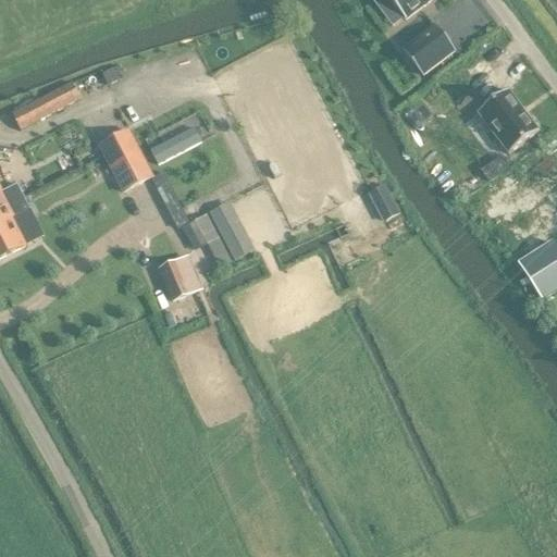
[(390,0),(405,20),(431,0),(390,0)]
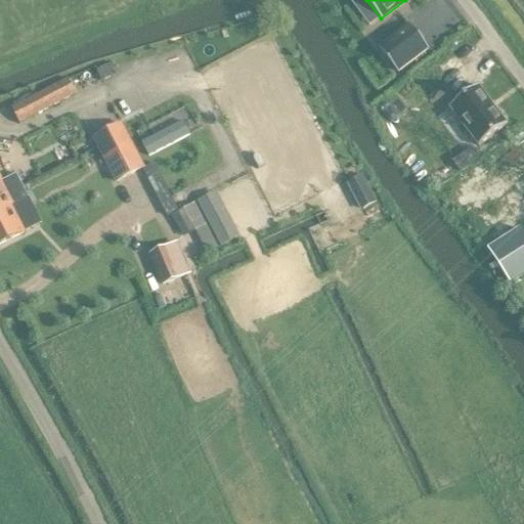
[(408,25),(379,46),(397,71),(427,48),(408,25)]
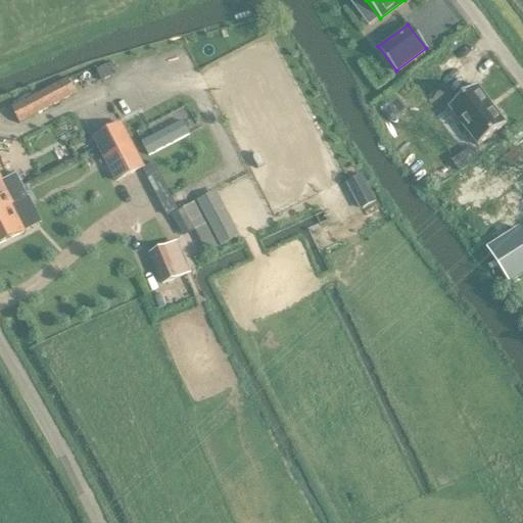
[(434,58),(410,77),(432,106),(457,88),(434,58)]
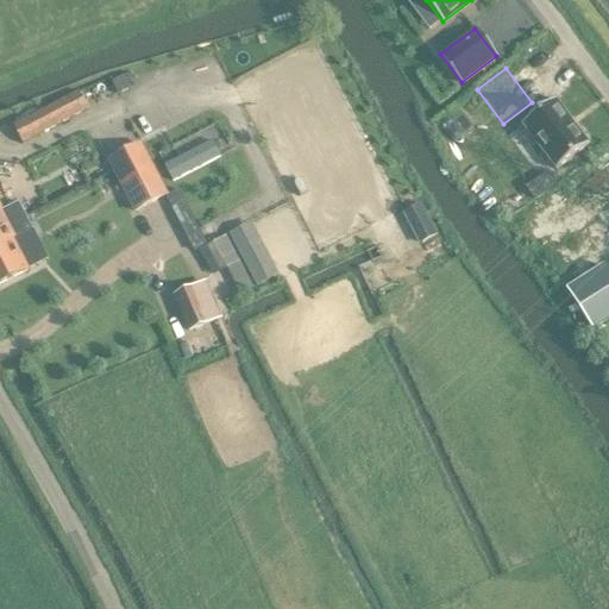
[(119,77),(112,81),(118,94),(131,88),(127,81),(132,77),(131,75),(130,71),(119,77)]
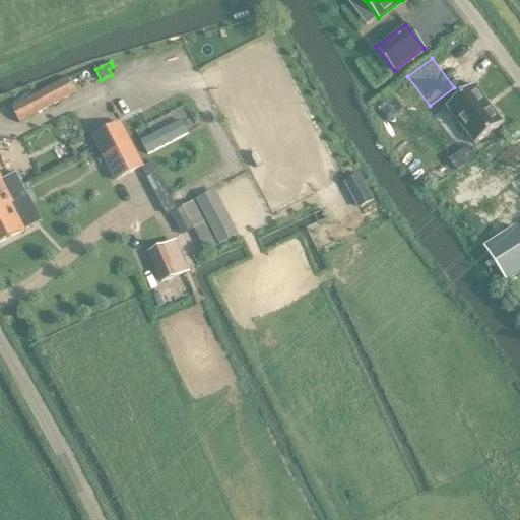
[(73,90),(68,79),(10,109),(16,120),(73,90)]
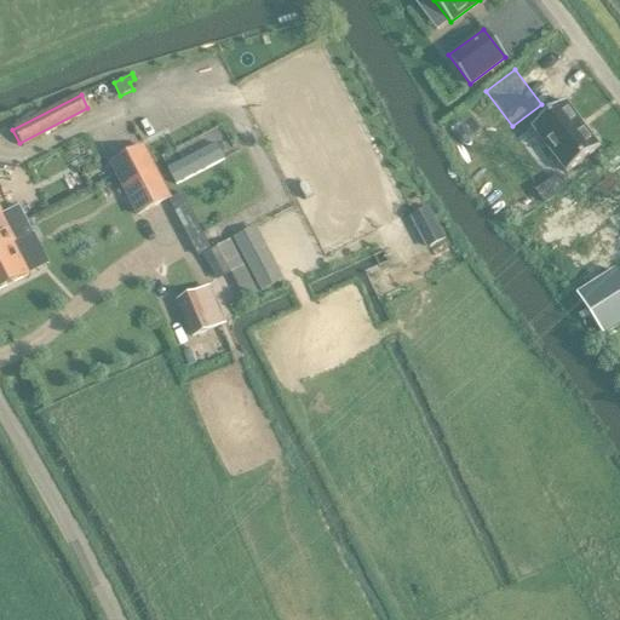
[(564,101),(530,126),(566,172),(600,148),(564,101)]
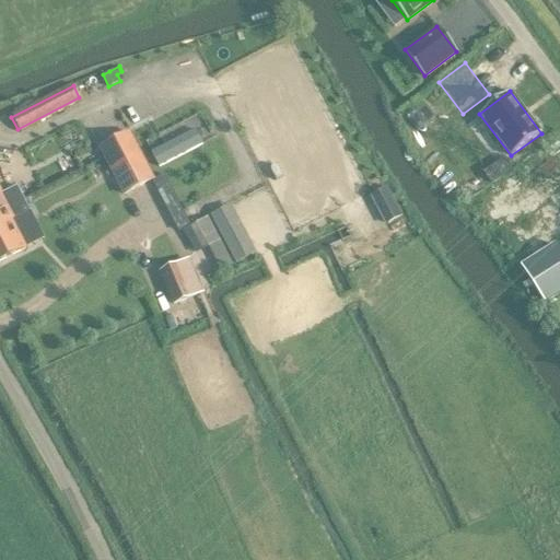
[(195,128),(151,152),(159,166),(202,143),(195,128)]
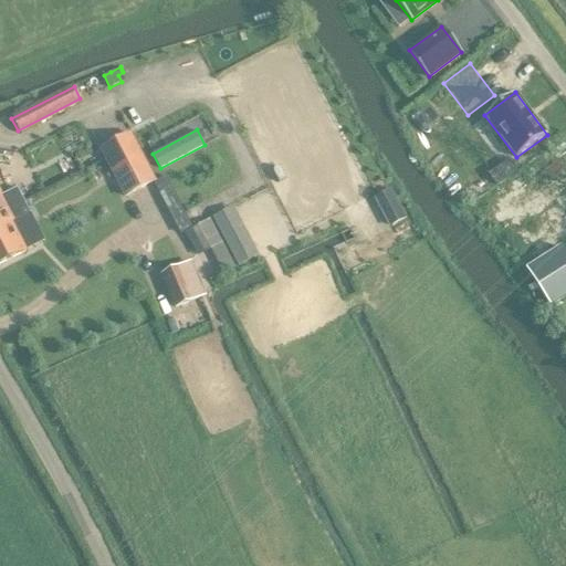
[(113,173),(143,157),(130,134),(101,149),(113,173)]
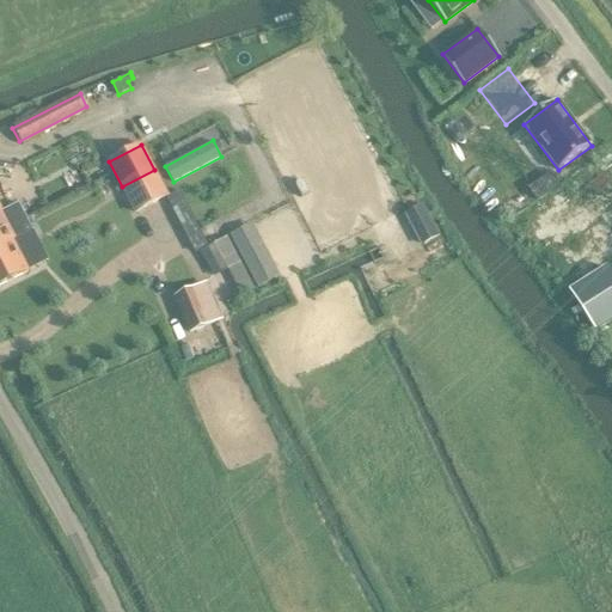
[(154,170),(122,187),(135,212),(167,195),(154,170)]
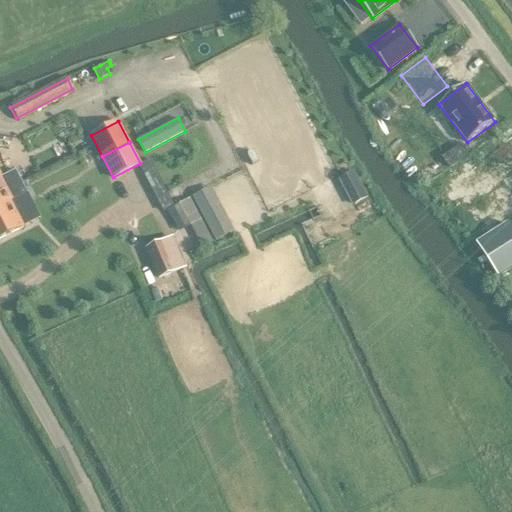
[(461,144),(442,156),(449,166),(468,154),(461,144)]
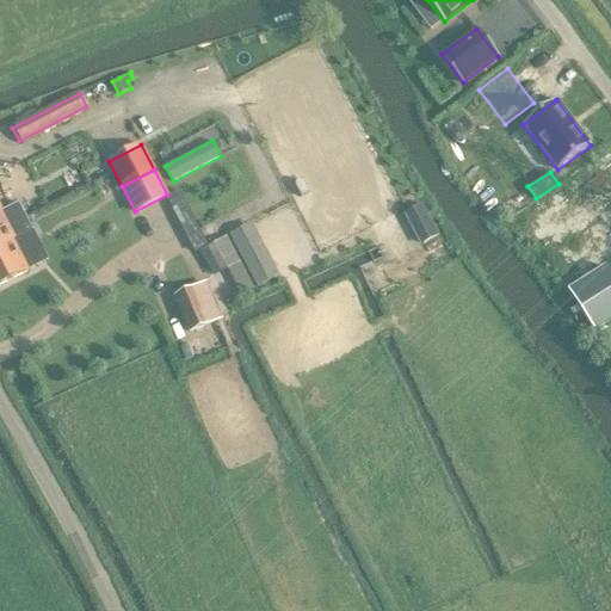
[(0,229),(24,217),(17,203),(1,211),(0,209),(0,229)]
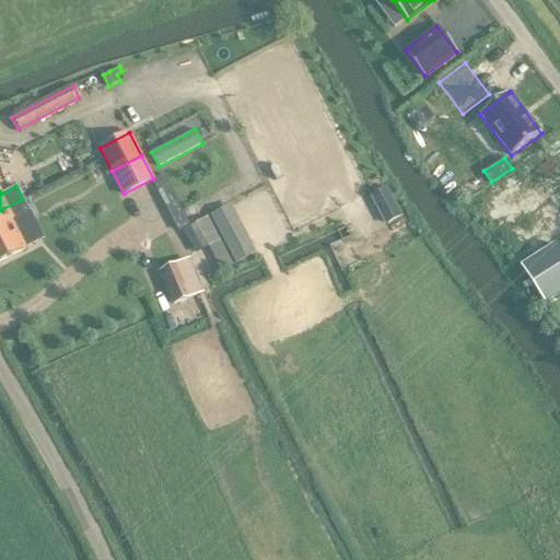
[(378,189),(372,194),(387,221),(395,217),(378,189)]
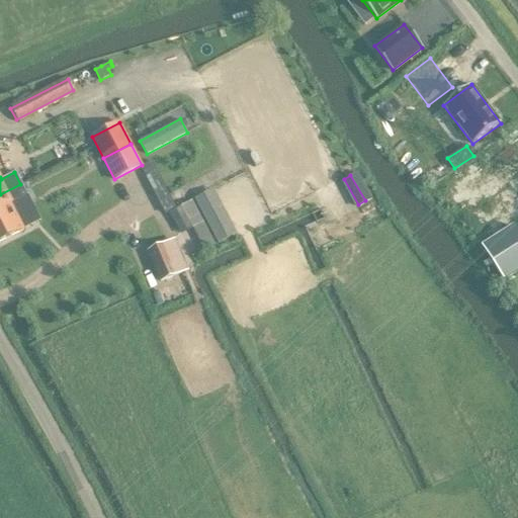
[(26,195),(20,184),(0,194),(0,241),(21,231),(10,208),(15,206),(12,202),(26,195)]
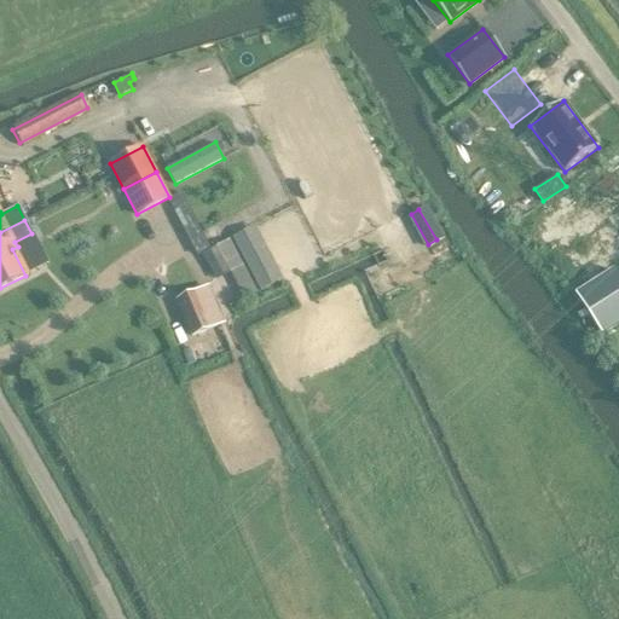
[(258,225),(207,249),(232,304),(284,278),(258,225)]
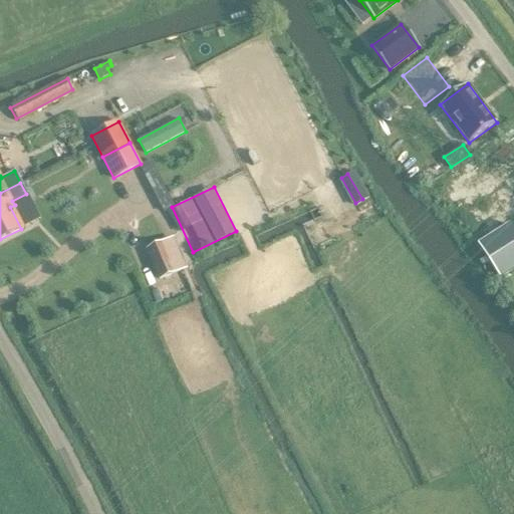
[(513,227),(509,221),(489,234),(476,242),(490,263),(499,277),(513,267),(513,227)]
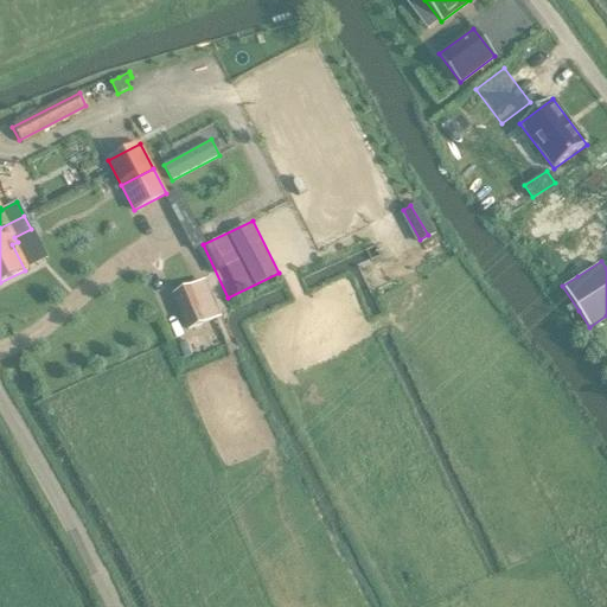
[(203,283),(172,296),(186,331),(217,318),(203,283)]
